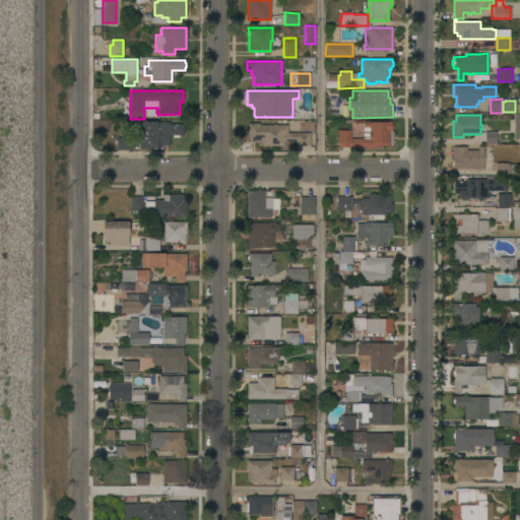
[(157,121),(157,122),(169,122),(169,124),(183,124),(183,135),(179,135),(179,137),(172,137),(172,135),(170,135),(170,145),(165,145),(165,146),(163,146),(163,147),(163,148),(160,148),(160,147),(156,147),(156,148),(152,149),(152,148),(138,148),(138,121),(157,121)]
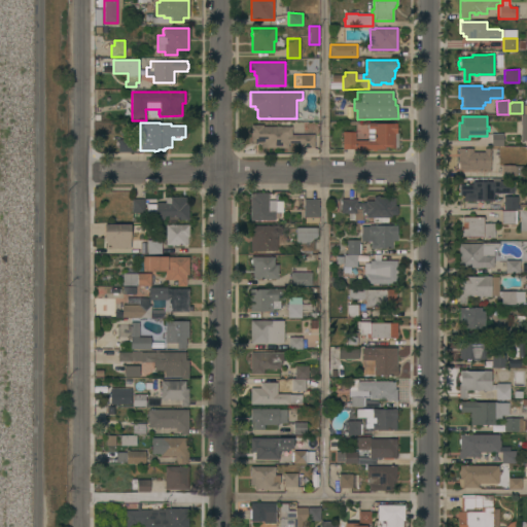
[(393,124),(393,123),(397,123),(396,133),(398,133),(397,148),(388,147),(385,147),(385,149),(376,149),(376,150),(372,150),(372,149),(342,148),(343,132),(355,132),(355,140),(367,141),(367,123),(393,124)]
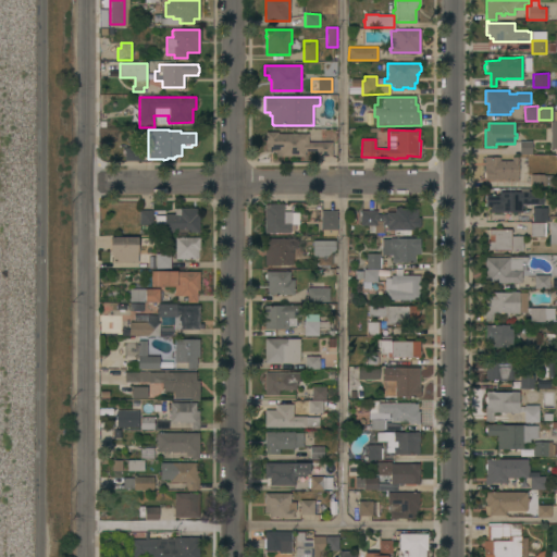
[(308,134),(308,141),(332,143),(332,157),(317,156),(317,151),(304,151),(304,157),(276,157),(276,150),(265,149),(265,132),(277,132),(277,133),(308,134)]
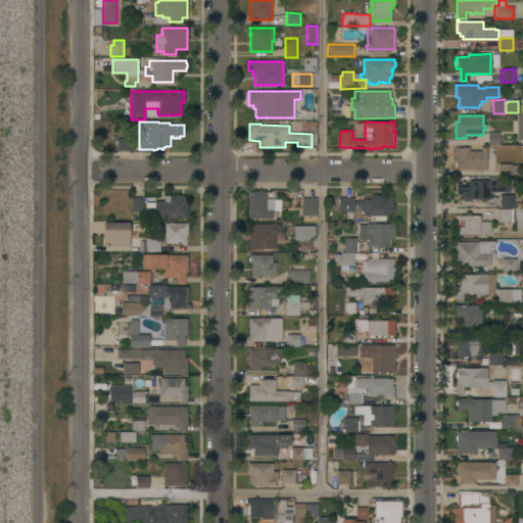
[(498,145),(487,145),(487,133),(498,132),(498,145)]
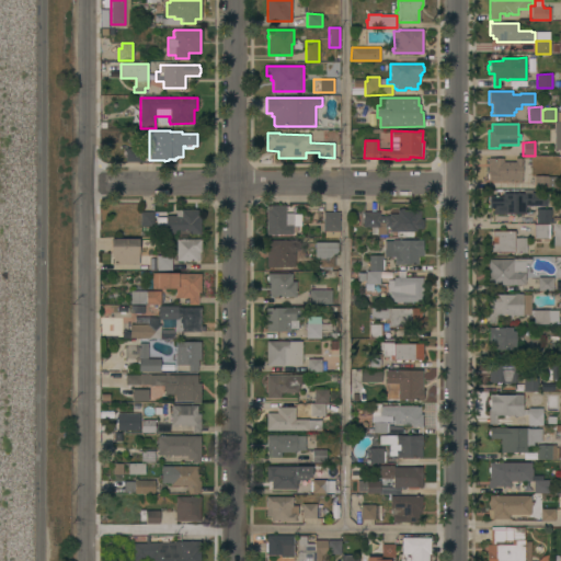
[(125,162),(126,148),(142,148),(142,162),(125,162)]
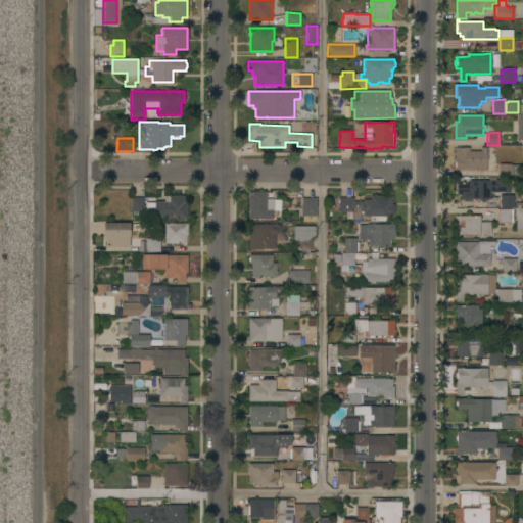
[(456,169),(456,167),(454,165),(455,161),(455,160),(455,147),(469,147),(469,151),(480,151),(480,147),(486,147),(486,151),(486,171),(482,171),(482,169),(456,169)]
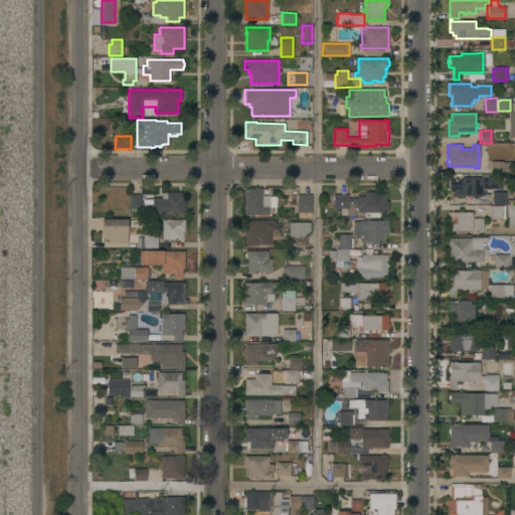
[(503,174),(491,174),(491,161),(503,161),(503,174)]
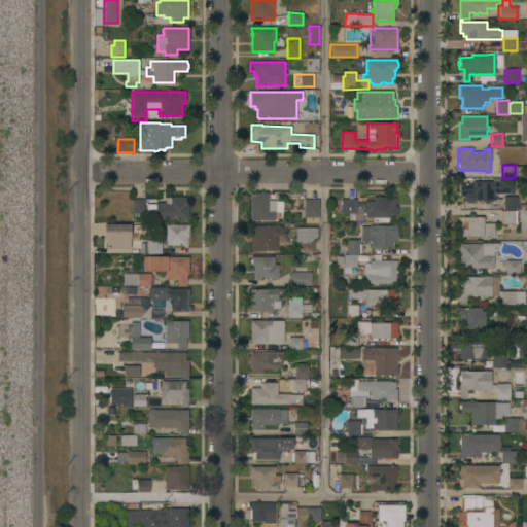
[(494,194),(494,199),(494,201),(472,201),(467,201),(463,201),(463,196),(459,196),(459,184),(471,184),(471,181),(494,181),(494,180),(515,181),(514,194),(494,194)]
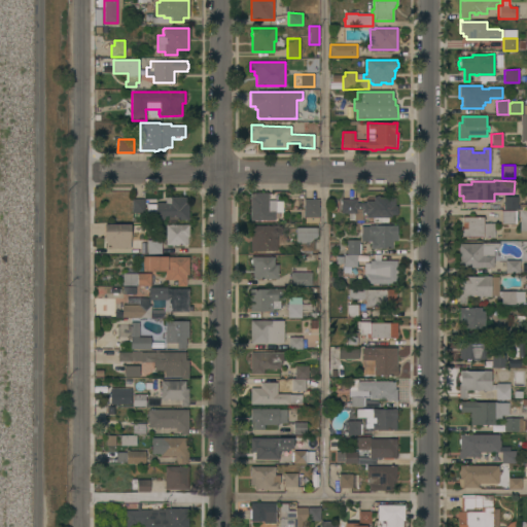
[(250,220),(250,197),(251,194),(253,194),(253,192),(269,192),(269,200),(276,200),(276,212),(275,212),(275,220),(250,220)]
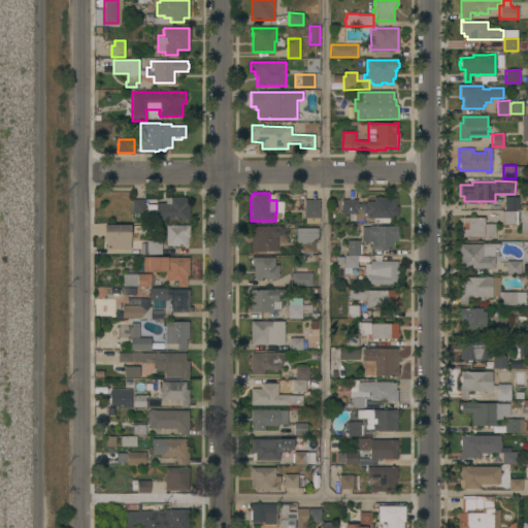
[(519,209),(505,209),(505,196),(519,196),(519,209)]
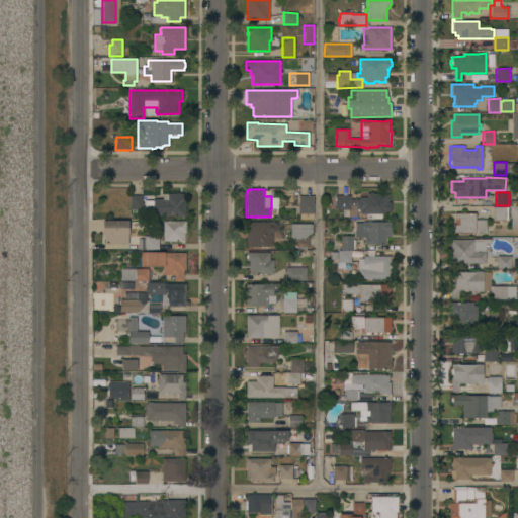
[(183,193),(183,198),(185,198),(185,217),(153,216),(153,199),(162,199),(162,193),(183,193)]
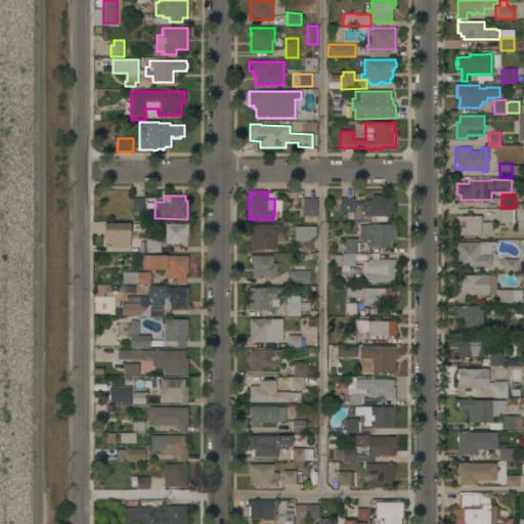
[(354,198),(354,202),(363,202),(363,201),(372,200),(372,195),(389,195),(389,197),(392,195),(393,205),(395,205),(395,213),(389,214),(389,216),(386,216),(386,221),(370,221),(370,220),(370,218),(370,216),(364,216),(364,211),(360,211),(361,219),(352,219),(352,218),(347,218),(346,212),(340,212),(339,199),(354,198)]
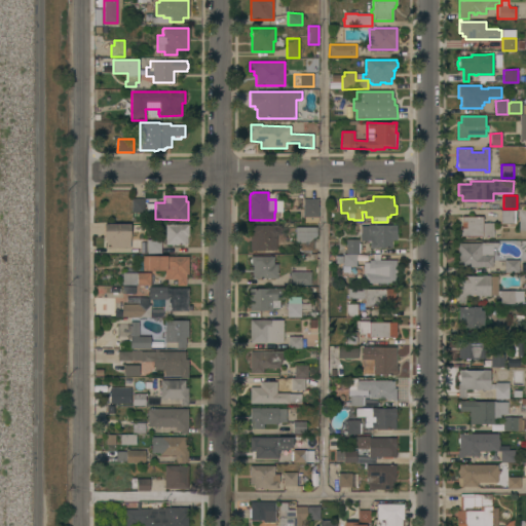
[(144,212),(132,212),(132,205),(126,205),(126,199),(132,199),(132,198),(144,198),(144,212)]
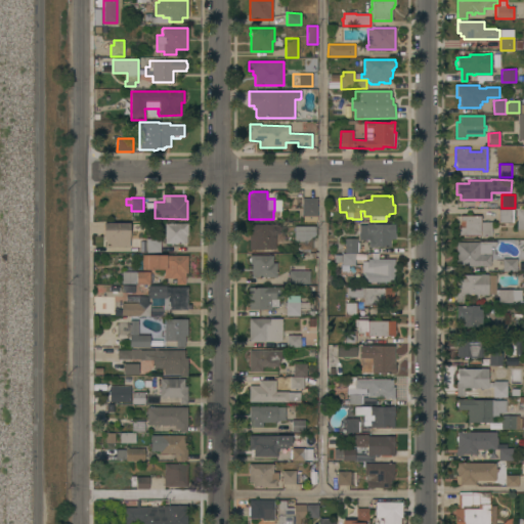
[(317,216),(316,216),(316,221),(302,221),(302,216),(302,198),(317,198),(317,216)]
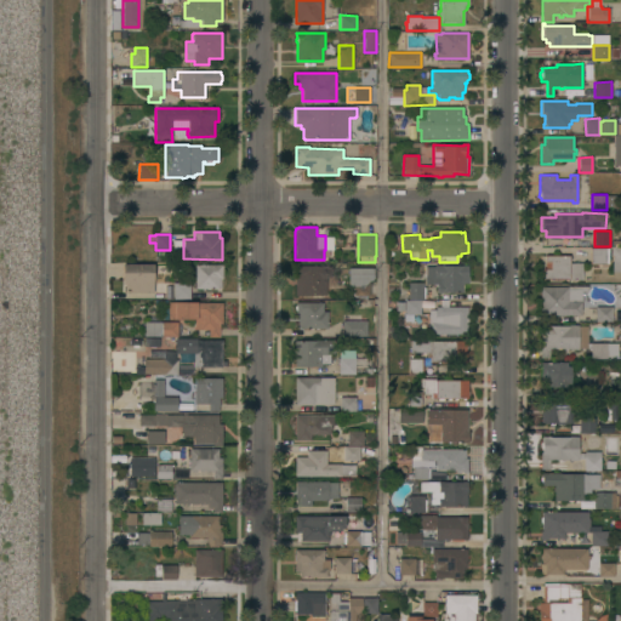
[(609,248),(609,265),(602,265),(602,266),(598,266),(598,265),(591,265),(591,248),(609,248)]
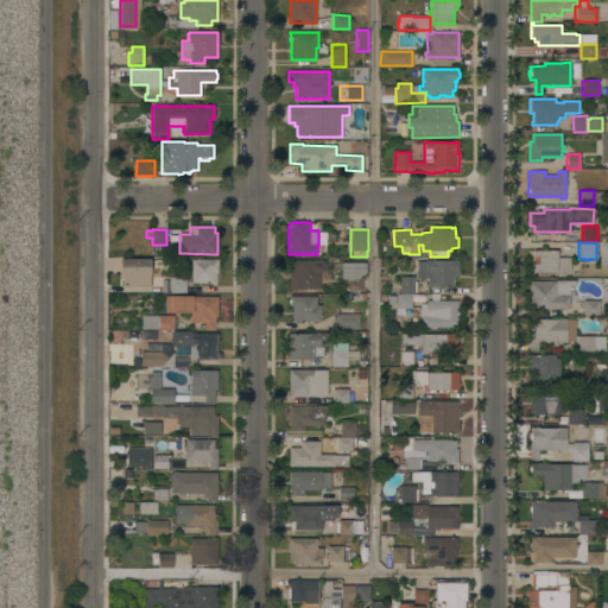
[(607,242),(597,242),(599,266),(607,266),(607,242)]
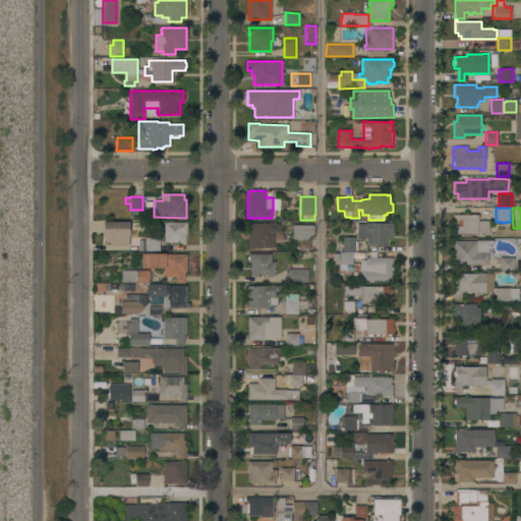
[(477,215),(477,221),(488,221),(488,235),(477,235),(477,234),(456,234),(456,226),(457,226),(457,215),(477,215)]
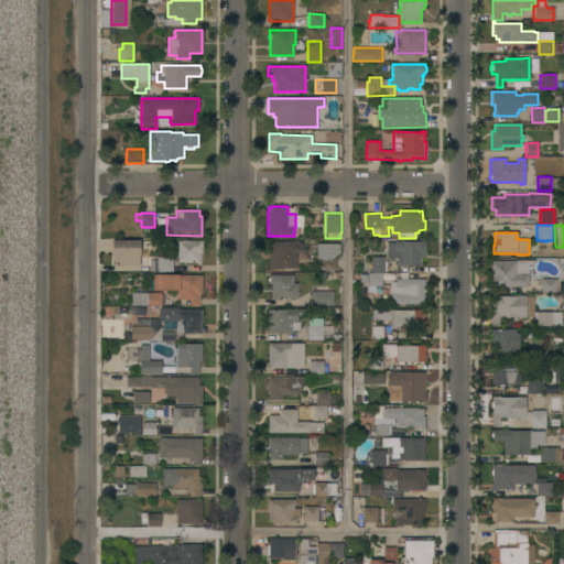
[(139,240),(139,266),(114,266),(114,259),(111,259),(111,240),(139,240)]
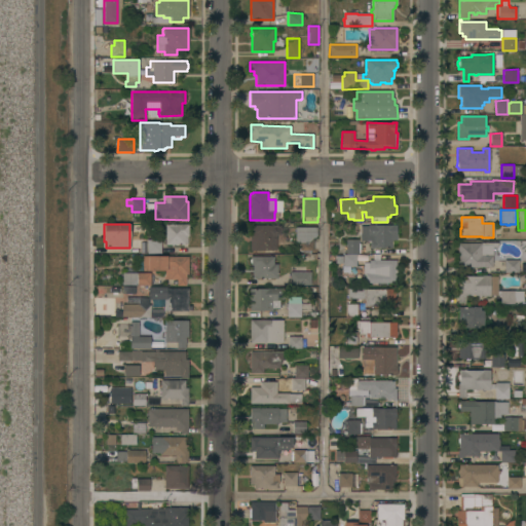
[(188,224),(188,235),(187,235),(187,243),(185,243),(185,245),(165,245),(165,224),(188,224)]
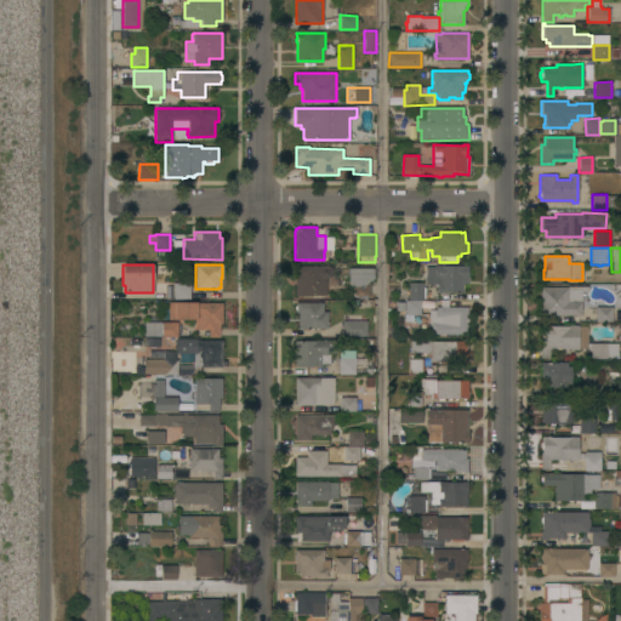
[(295,296),(295,266),(331,266),(331,278),(326,278),(326,295),(323,295),(323,296),(295,296)]
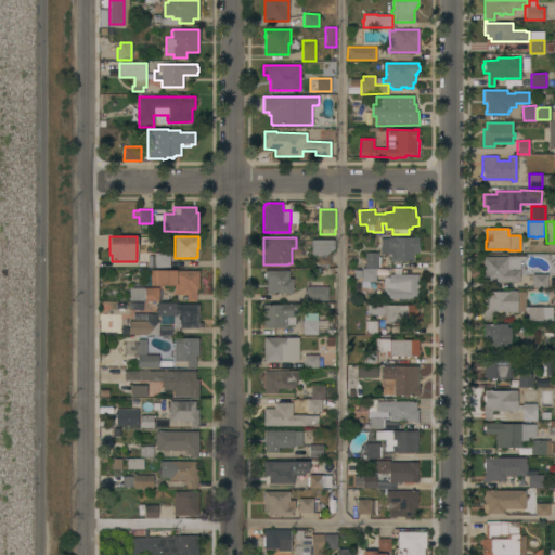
[(418,237),(418,247),(418,254),(413,254),(413,261),(390,261),(390,248),(388,248),(388,237),(418,237)]
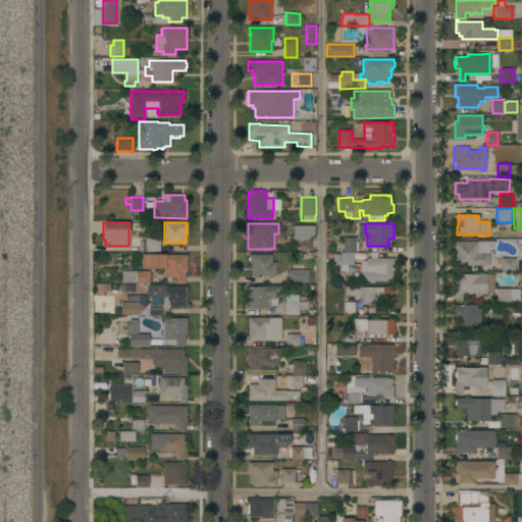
[(314,225),(314,233),(312,236),(311,236),(311,249),(308,249),(308,251),(298,252),(298,248),(296,248),(296,243),(298,243),(298,241),(294,241),(294,225),(314,225)]
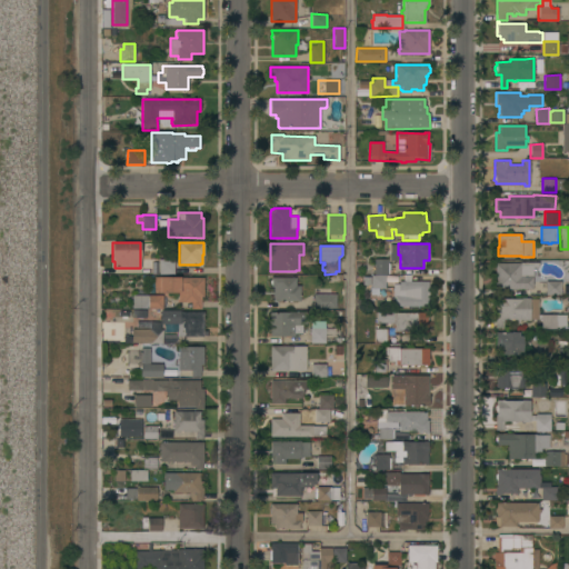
[(175,273),(159,273),(159,259),(175,259),(175,273)]
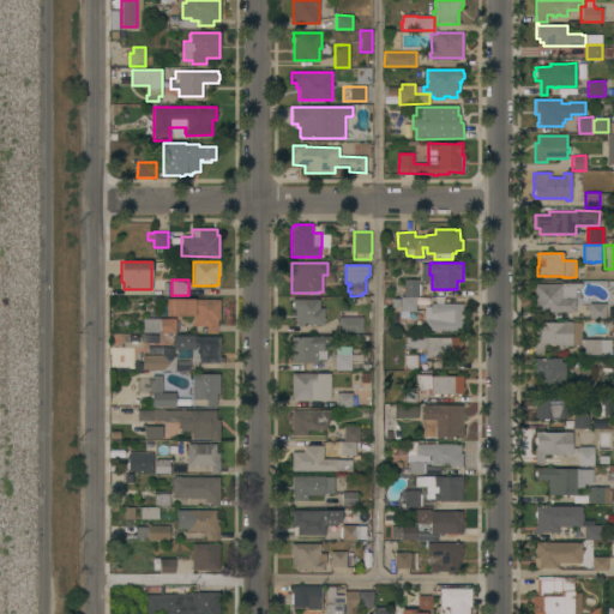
[(419,296),(416,296),(416,311),(401,311),(401,308),(392,308),(392,299),(401,299),(401,296),(404,296),(404,280),(419,280),(419,296)]
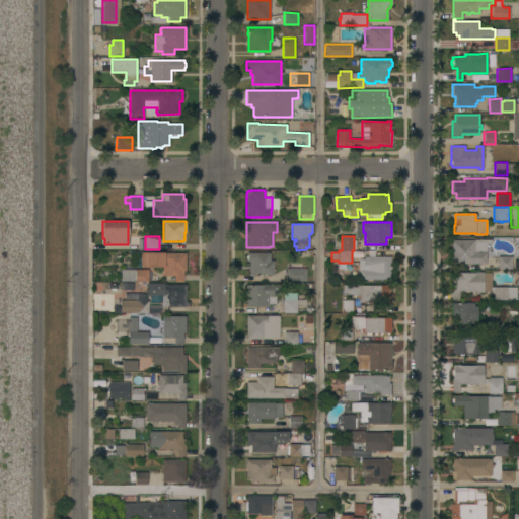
[(452,264),(451,240),(474,239),(492,239),(492,244),(487,244),(487,252),(486,252),(486,264),(452,264)]
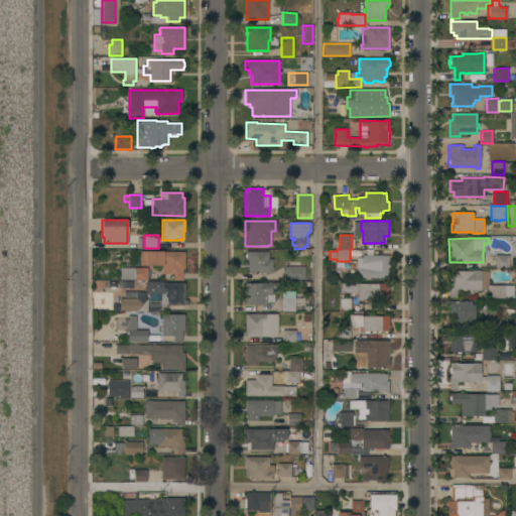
[(184,252),(184,269),(182,269),(182,280),(173,280),(173,274),(161,274),(162,266),(139,265),(139,251),(184,252)]
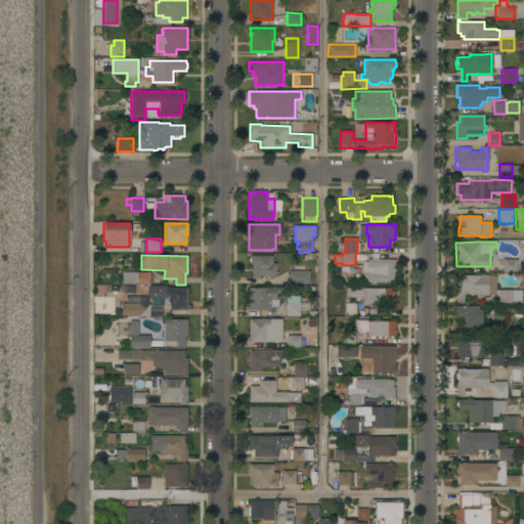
[(272,255),(272,262),(276,262),(276,277),(255,277),(255,276),(252,276),(252,264),(250,264),(250,261),(249,261),(249,258),(250,258),(250,255),(272,255)]
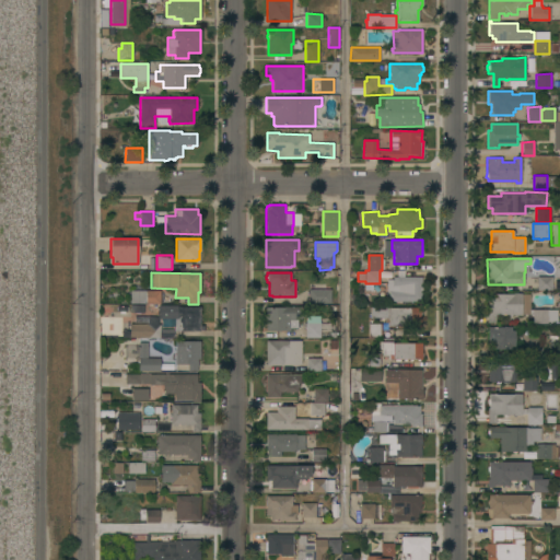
[(422,277),(421,301),(389,301),(389,292),(387,292),(387,279),(387,277),(392,277),(392,279),(393,279),(393,277),(422,277)]
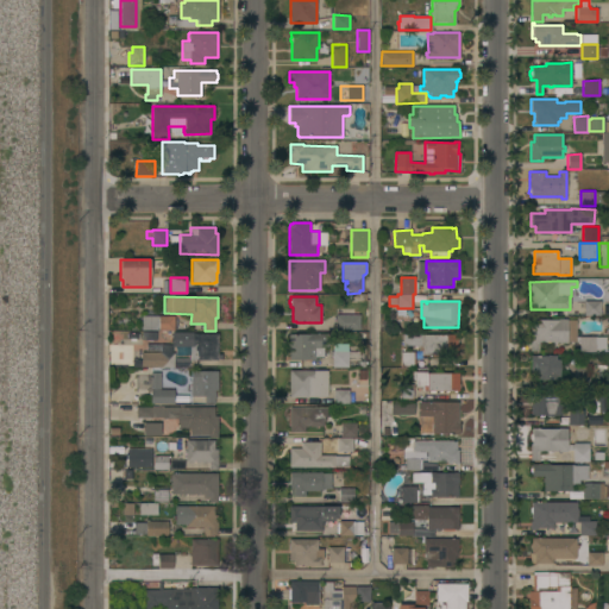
[(601,301),(601,315),(584,315),(584,301),(601,301)]
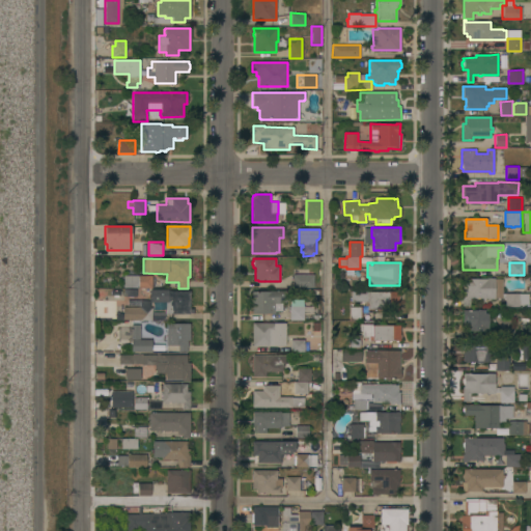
[(151,275),(151,288),(138,288),(138,287),(123,287),(123,275),(151,275)]
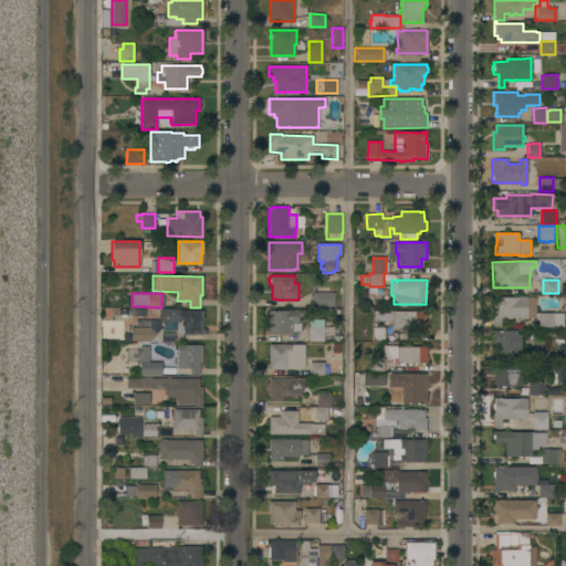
[(312,306),(312,293),(335,293),(335,306),(312,306)]
